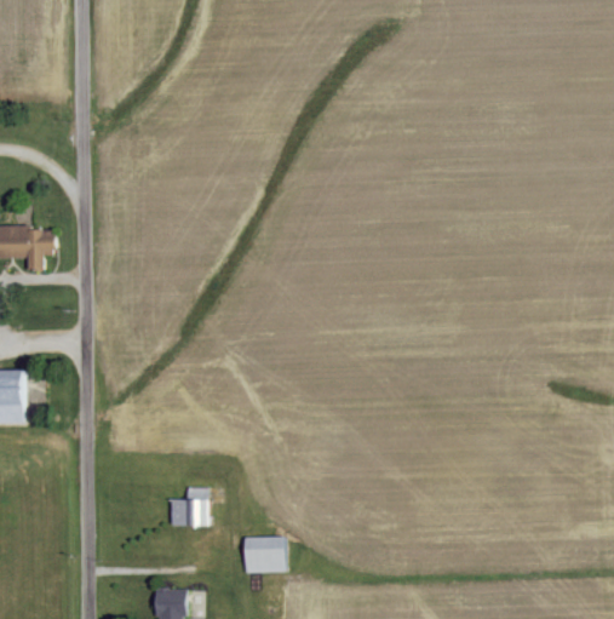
[(0,259),(28,259),(28,270),(44,270),(44,254),(57,254),(56,235),(44,235),(44,225),(0,227),(0,259)]
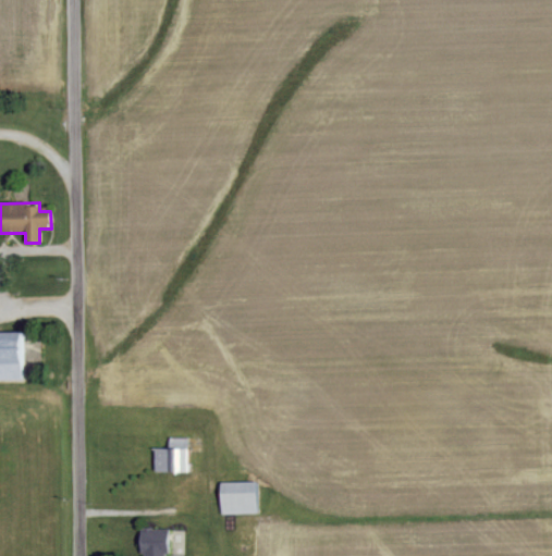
[(0,381),(24,381),(23,332),(0,332),(0,381)]
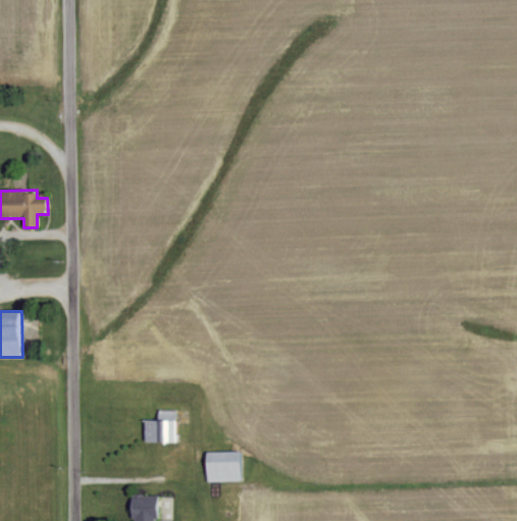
[(144,420),(145,443),(176,443),(175,411),(158,411),(158,420),(144,420)]
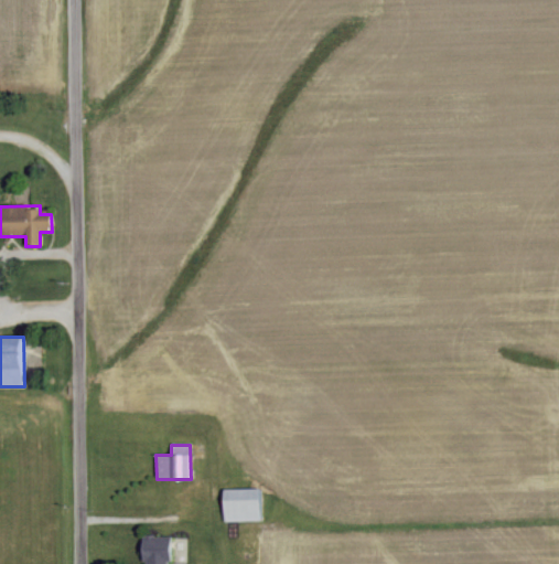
[(223,490),(223,522),(260,521),(259,489),(223,490)]
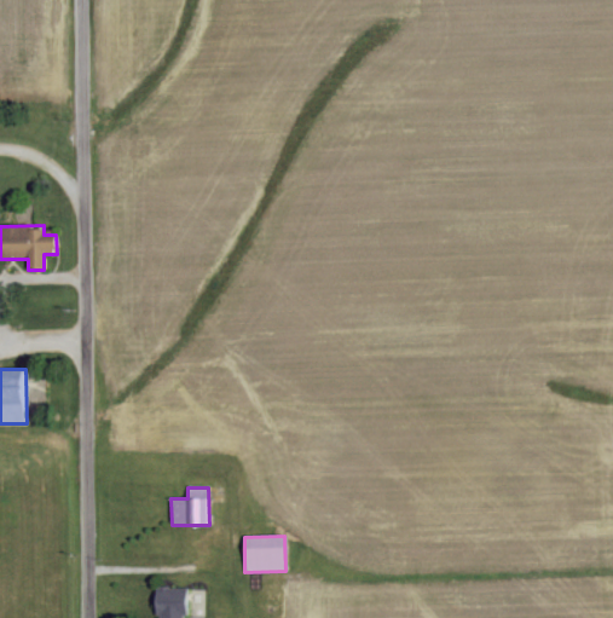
[(184,617),(185,588),(156,588),(155,617),(184,617)]
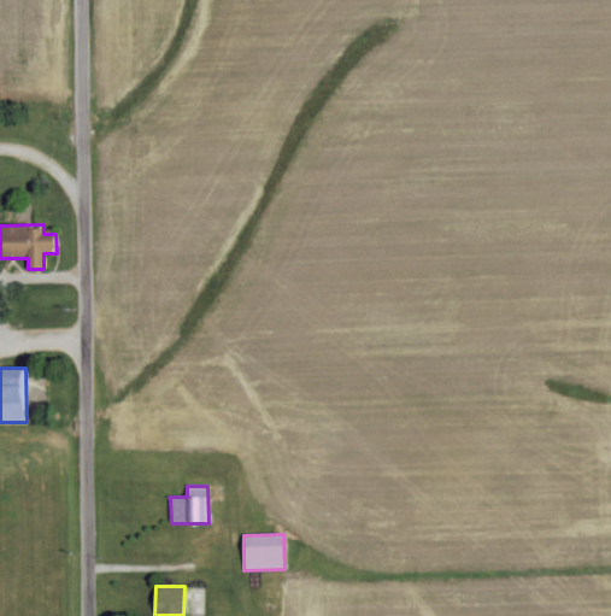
All buildings are outlined.
